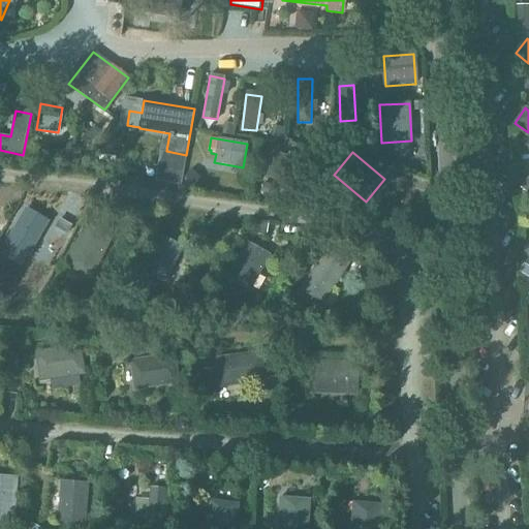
[(267,177),(306,191),(314,167),(275,153),(267,177)]
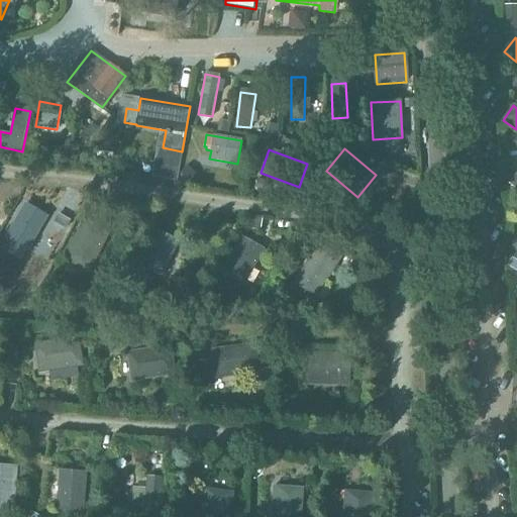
[(5,235),(28,249),(48,216),(24,202),(5,235)]
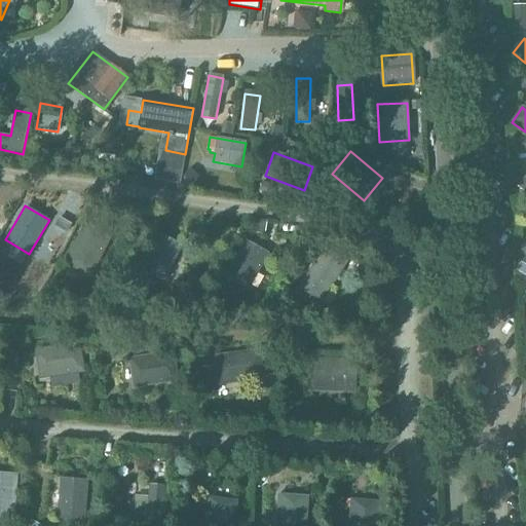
[(90,279),(111,238),(84,225),(64,265),(90,279)]
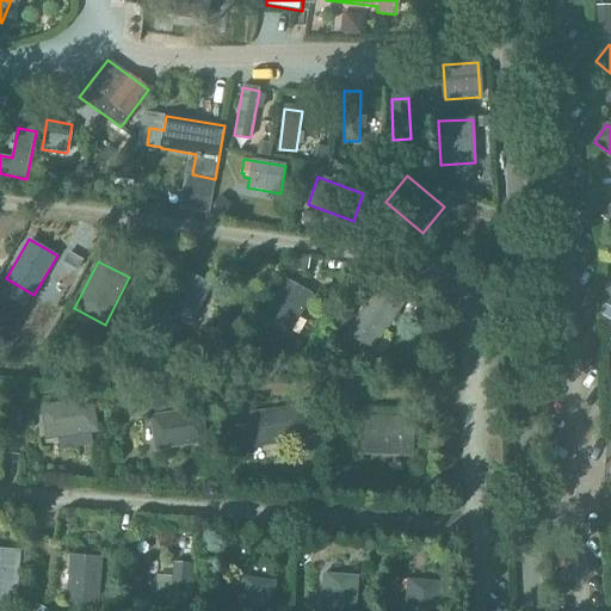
[(192,327),(213,285),(184,271),(164,313),(192,327)]
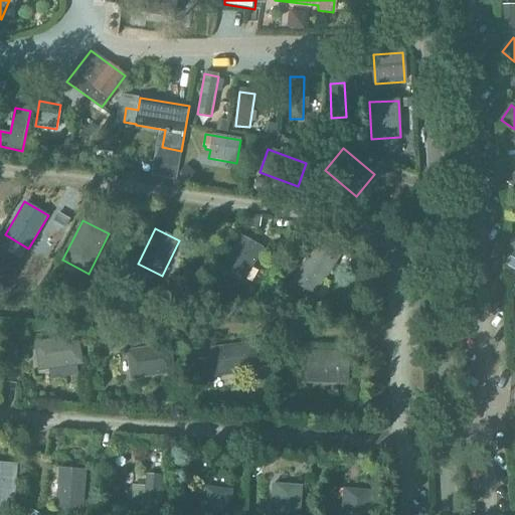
[(264,248),(240,235),(221,270),(245,283),(264,248)]
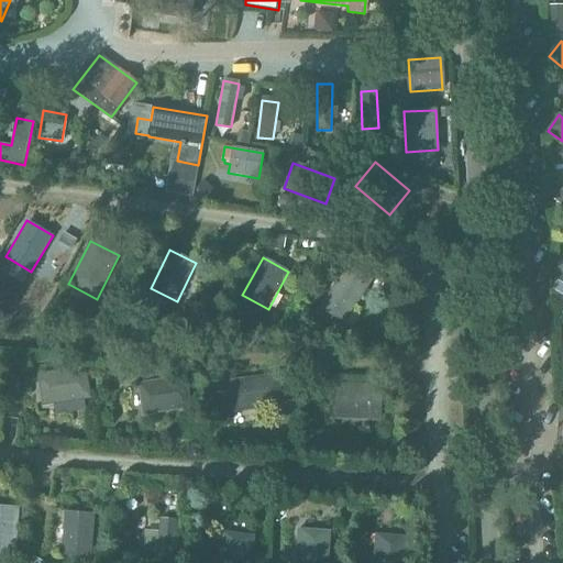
[(372,282),(345,266),(320,310),(346,326),(372,282)]
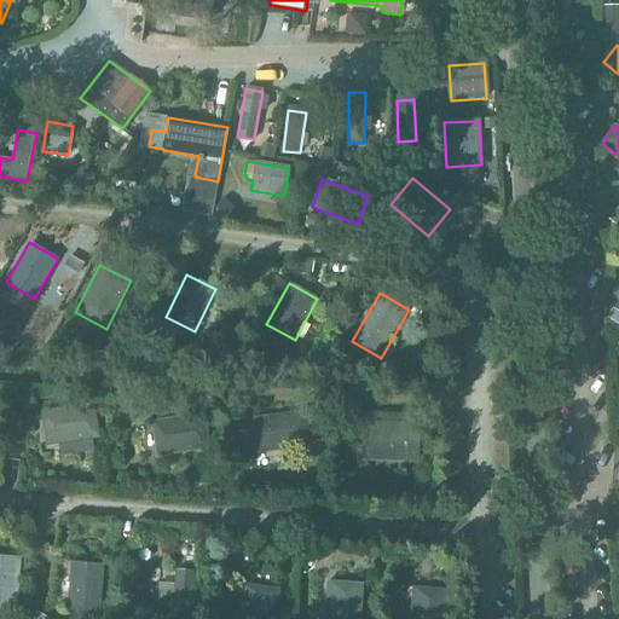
[(12,320),(27,325),(36,302),(22,296),(12,320)]
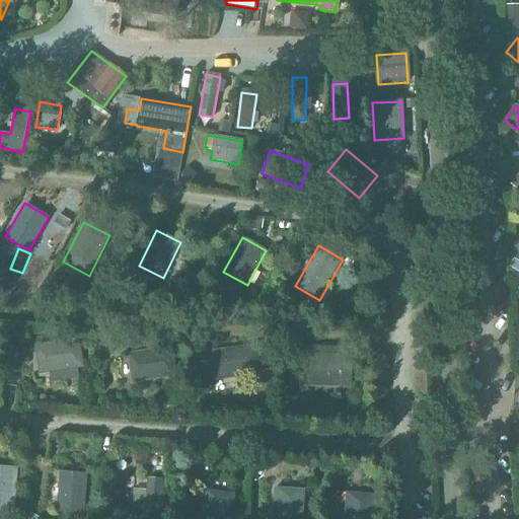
[(78,340),(34,347),(40,375),(83,368),(78,340)]
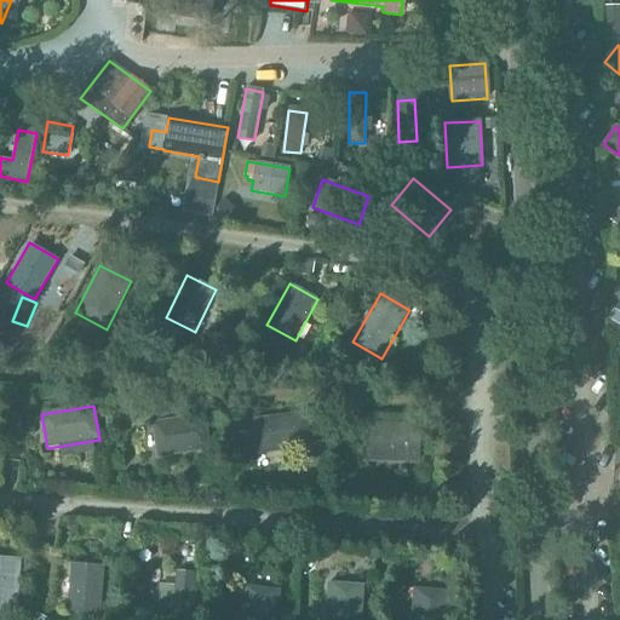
[(308,412),(252,419),(257,455),(314,448),(308,412)]
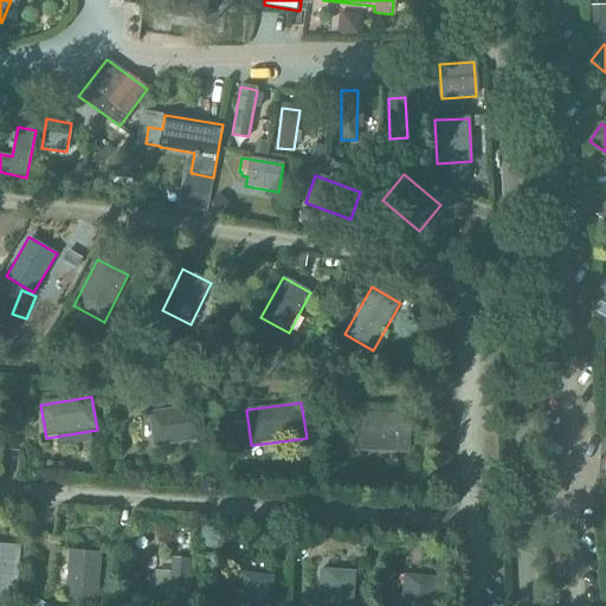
[(199,407),(149,414),(154,449),(205,440),(199,407)]
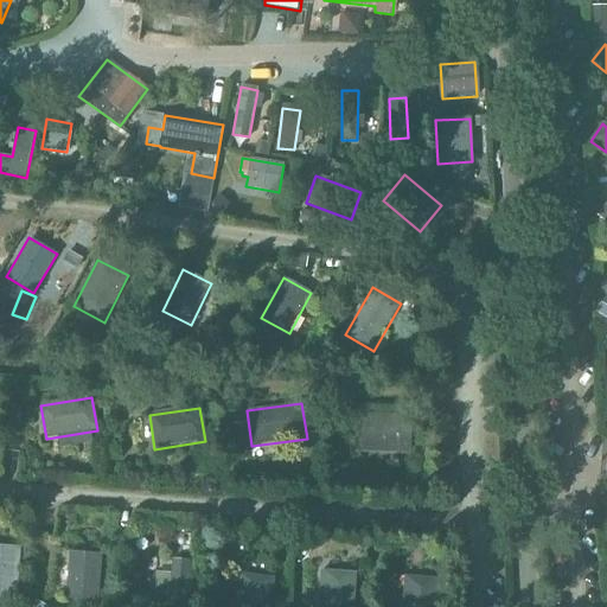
[(409,455),(411,417),(363,415),(362,453),(409,455)]
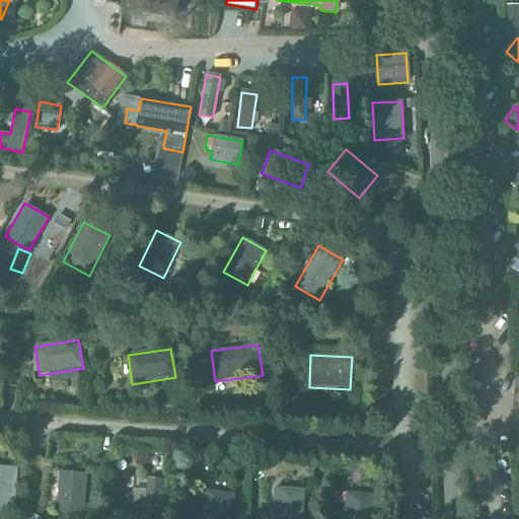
[(0,507),(13,509),(16,467),(0,466),(0,507)]
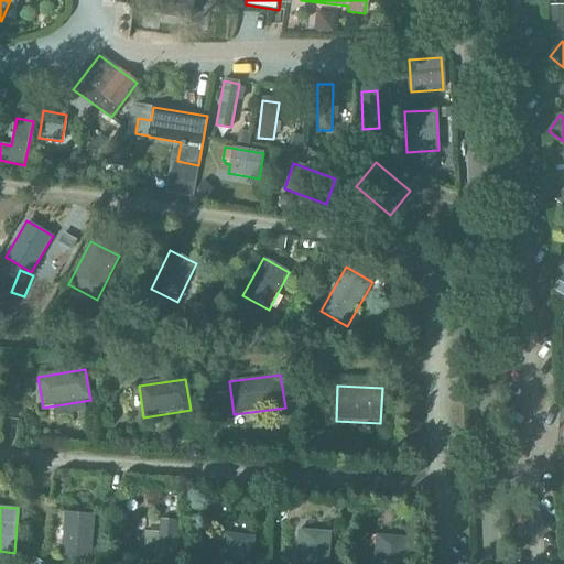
[(64,512),(64,517),(62,544),(61,557),(91,560),(95,516),(64,512)]
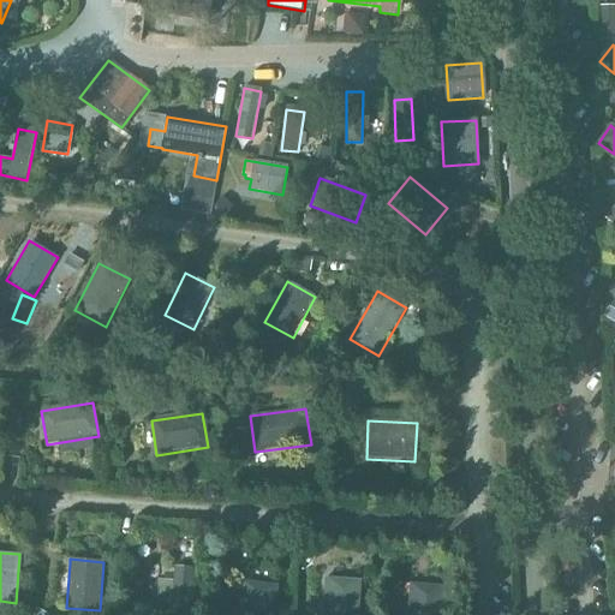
[(168,614),(189,614),(193,568),(174,567),(172,596),(155,595),(154,614),(168,614)]
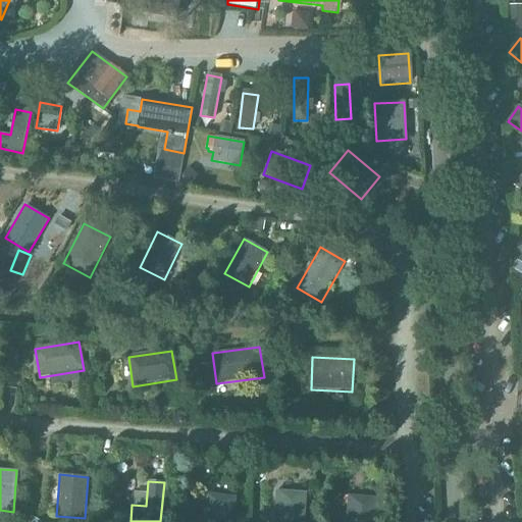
[(277,491),(274,521),(303,521),(306,493),(277,491)]
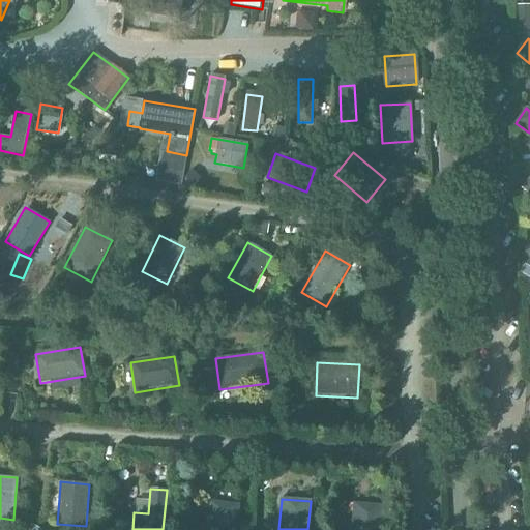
[(237,529),(240,506),(210,502),(206,529),(237,529)]
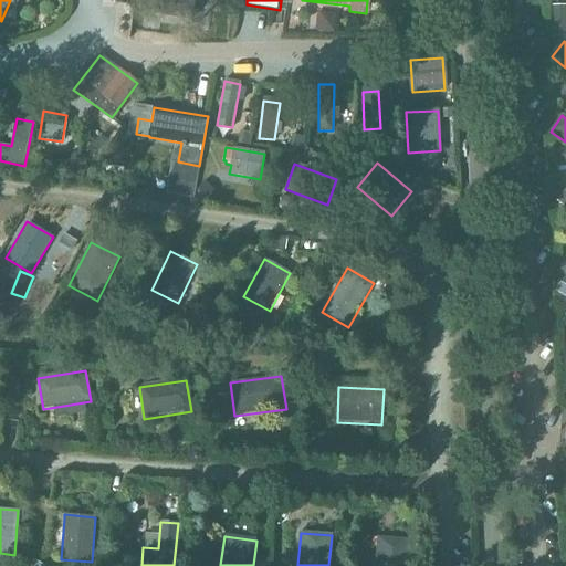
[(378,540),(375,565),(407,565),(409,542),(378,540)]
